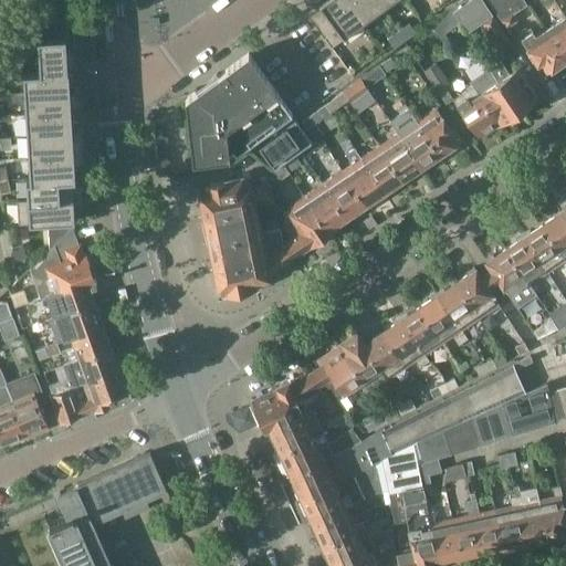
[(332,46),(364,23),(346,0),(328,0),(308,16),(332,46)]
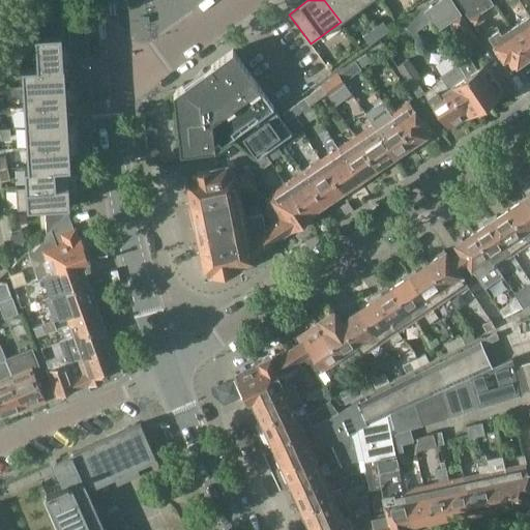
[(324,0),(341,22),(358,9),(351,0),(324,0)]
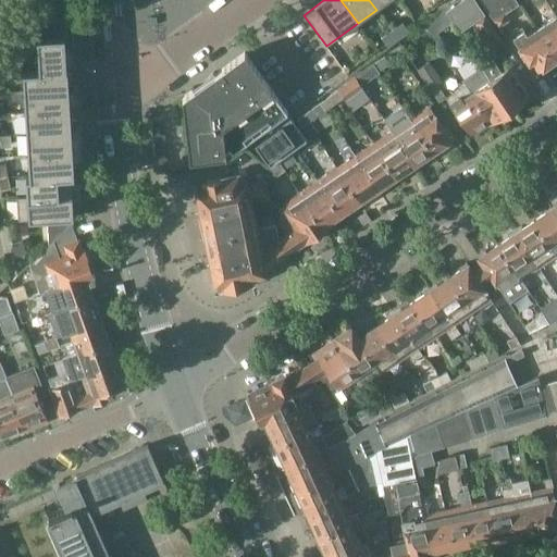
[(390,0),(369,0),(376,10),(390,0)]
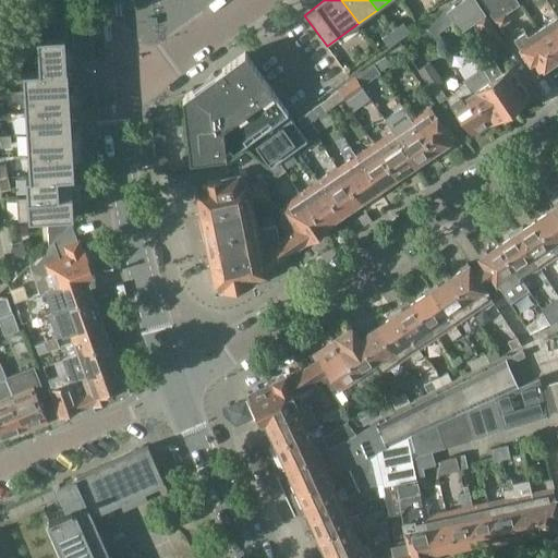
[(445,9),(455,23),(460,33),(475,22),(485,37),(497,29),(475,0),(455,0),(445,8),(445,9)]
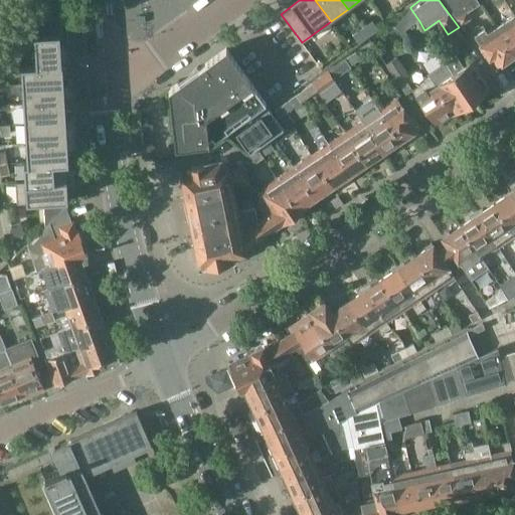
[(469,12),(481,4),(478,0),(444,0),(461,26),(473,18),(469,12)]
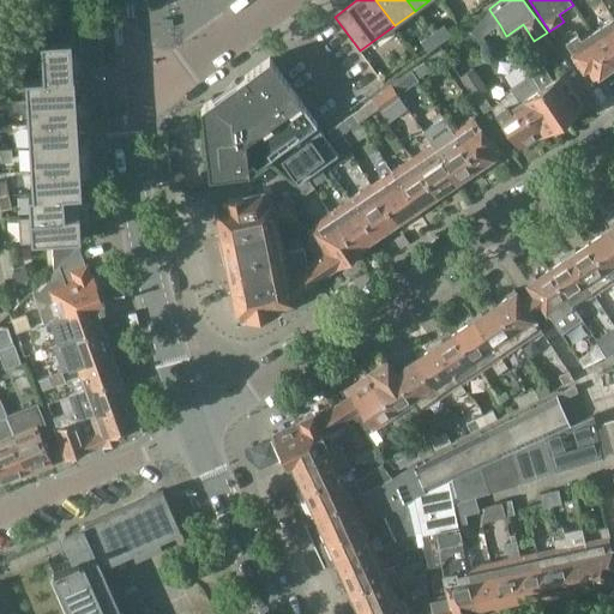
[(500,25),(489,10),(465,25),(480,48),(487,43),(483,36),(500,25)]
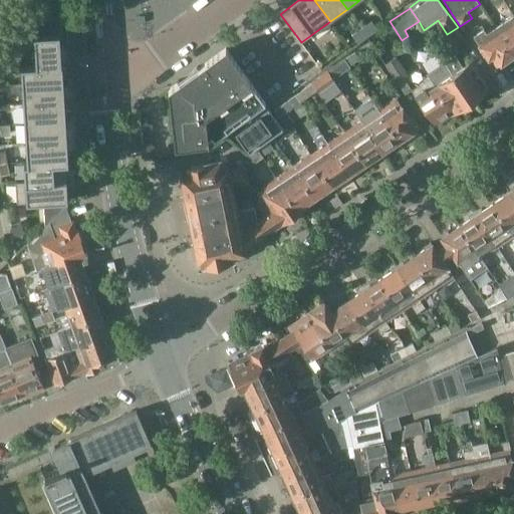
[(494,27),(513,55),(513,53),(513,16),(513,15),(494,27)]
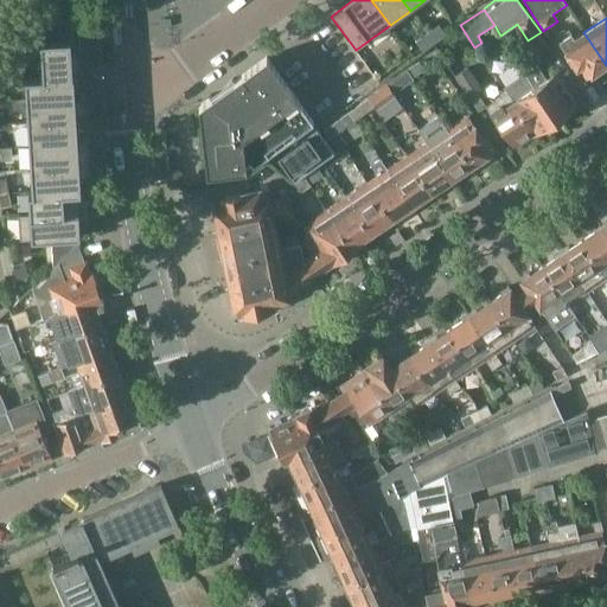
[(427,33),(434,43),(446,34),(439,25),(427,33)]
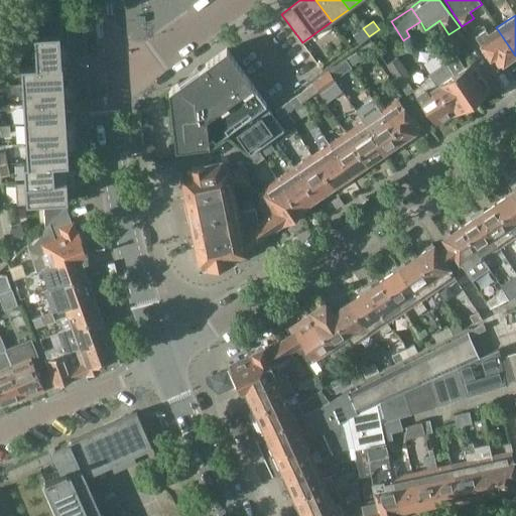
[(477,37),(497,68),(515,55),(496,27),(487,33),(481,24),(473,30),(477,37)]
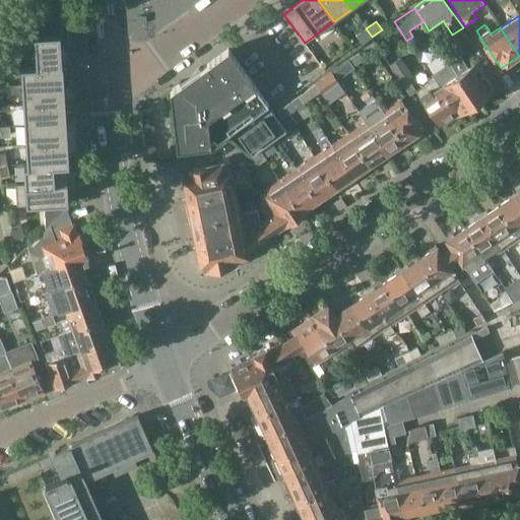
[(362,44),(372,37),(366,28),(356,36),(362,44)]
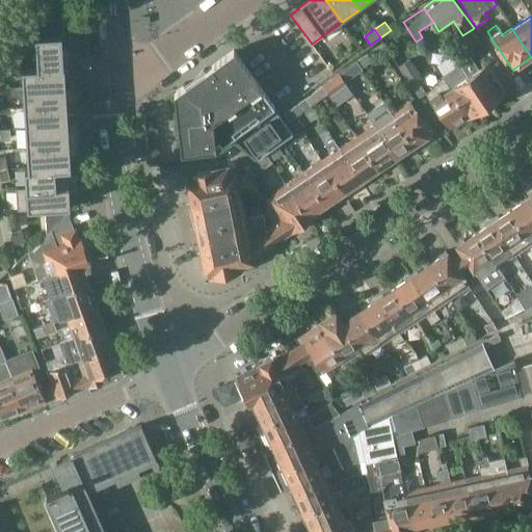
[(61,33),(35,34),(37,65),(63,64),(61,33)]
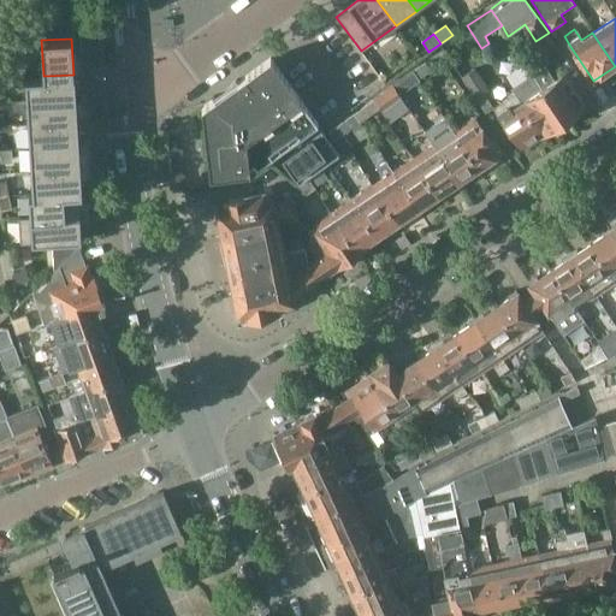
[(318,124),(271,58),(238,81),(236,80),(235,81),(237,83),(215,99),(214,95),(212,96),(213,99),(201,107),(209,177),(250,172),(250,171),(249,171),(249,166),(254,164),(256,166),(256,167),(256,169),(273,157),(272,155),(270,152),(280,143),(289,154),(282,159),(280,160),(298,184),(339,155),(321,130),(312,137),(309,138),(304,134),(318,124)]
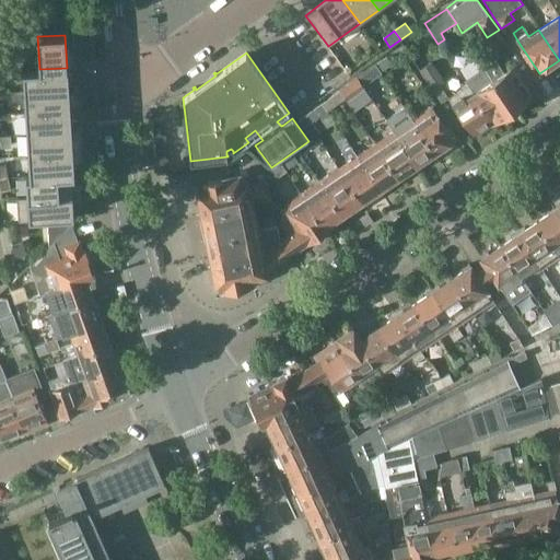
[(10,58),(1,68),(10,76),(19,66),(10,58)]
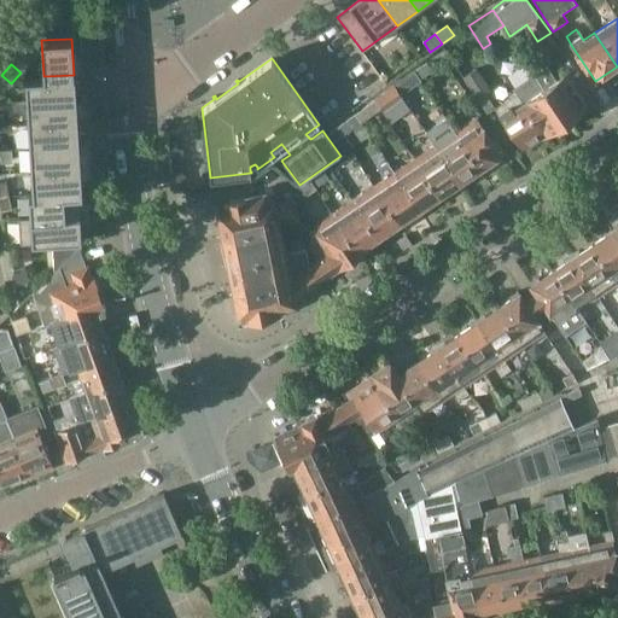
[(548,65),(535,74),(567,122),(590,108),(566,73),(558,80),(548,65)]
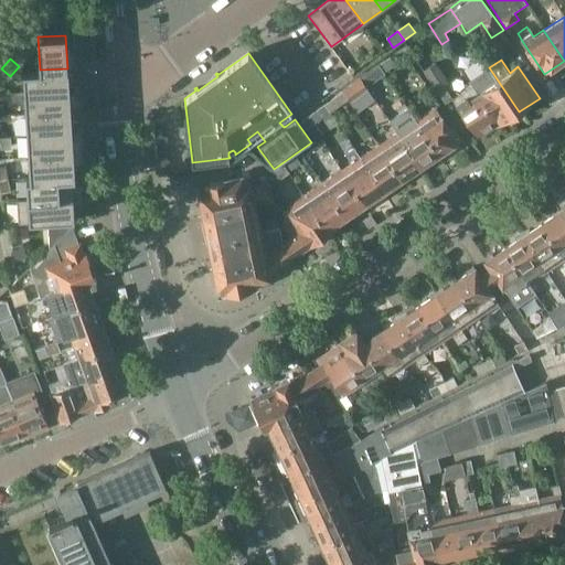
[(446,104),(454,99),(458,96),(436,63),(424,71),(433,85),(436,89),(446,104)]
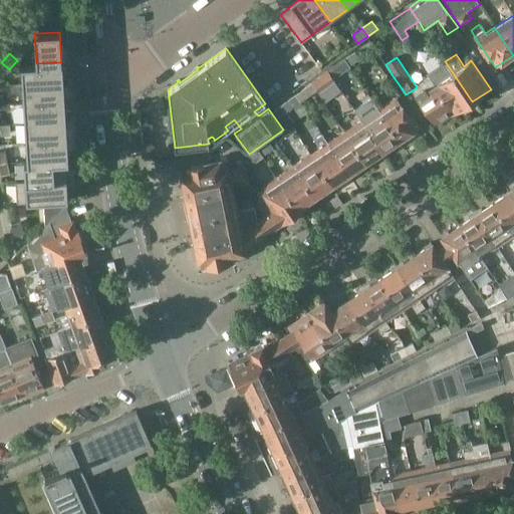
[(350,66),(345,59),(336,65),(341,72),(350,66)]
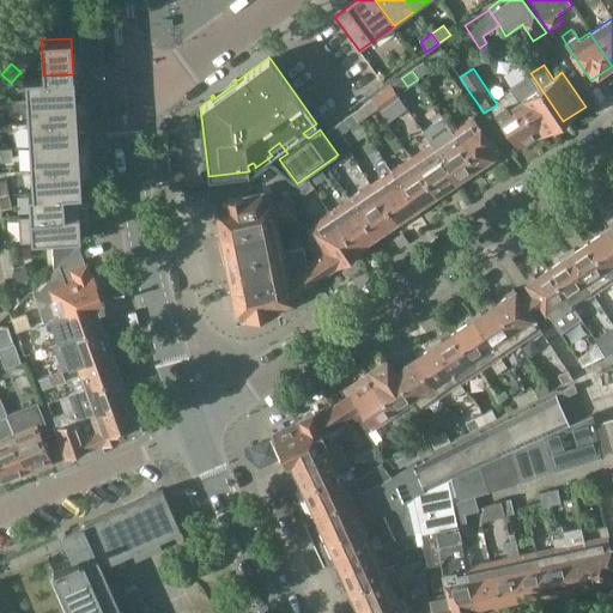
[(514,93),(511,95),(538,135),(540,137),(563,121),(530,73),(510,87),(514,93)]
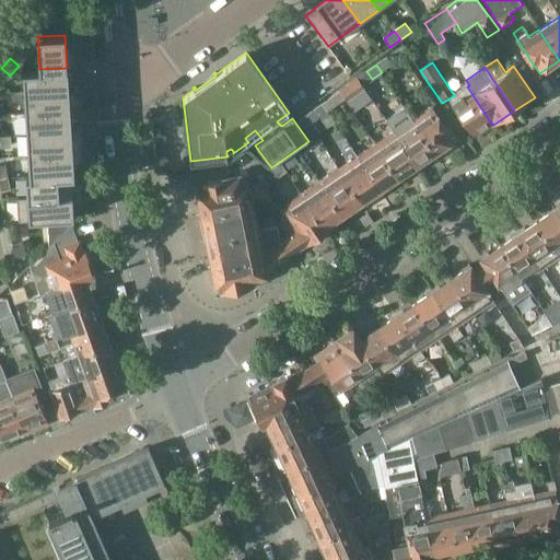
[(1,68),(0,69),(0,84),(1,85),(10,76),(1,68)]
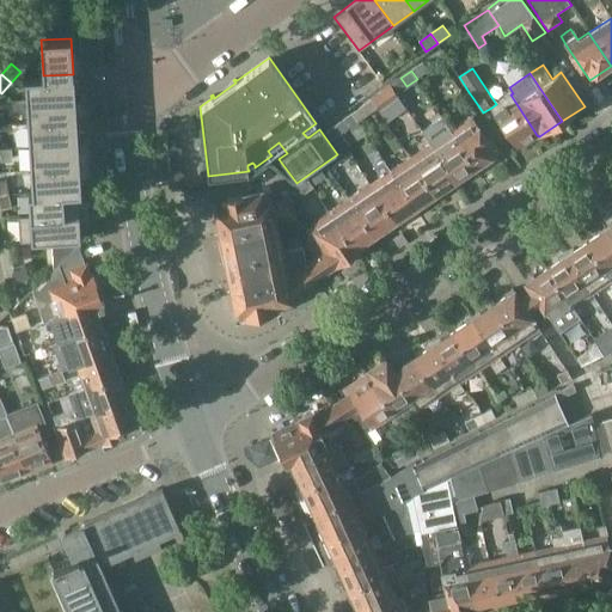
[(43,75),(25,77),(26,101),(75,97),(74,74),(73,74),(43,75)]
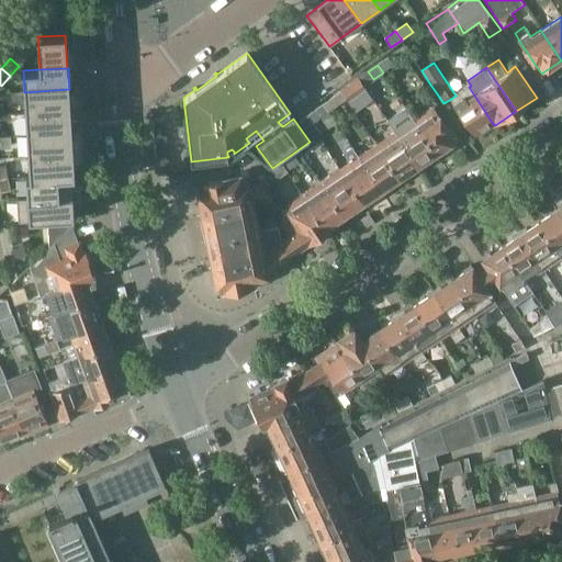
[(366,89),(358,79),(340,91),(345,99),(347,102),(366,89)]
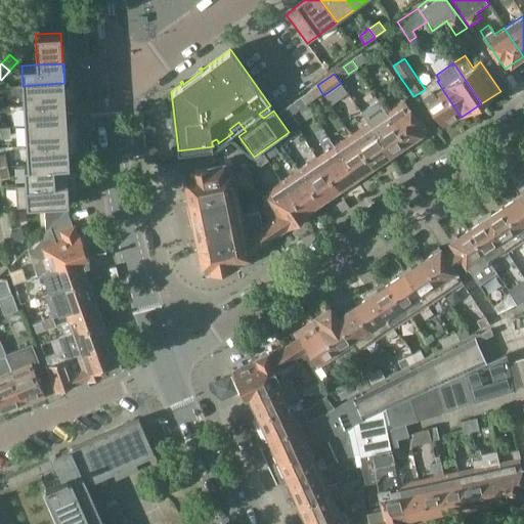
[(421,92),(424,96),(422,96),(442,127),(460,116),(437,81),(425,89),(421,92)]
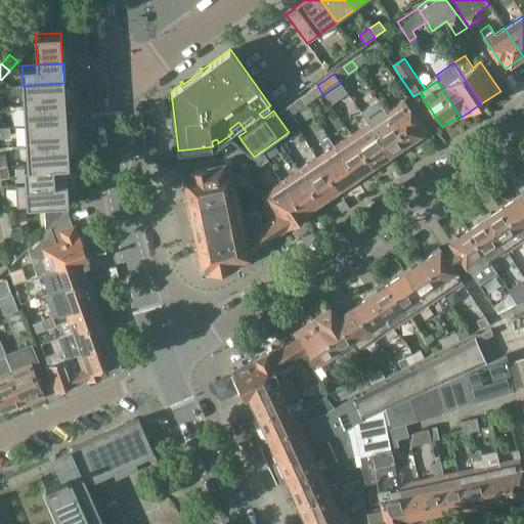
[(64,83),(23,86),(24,105),(66,103),(64,83)]
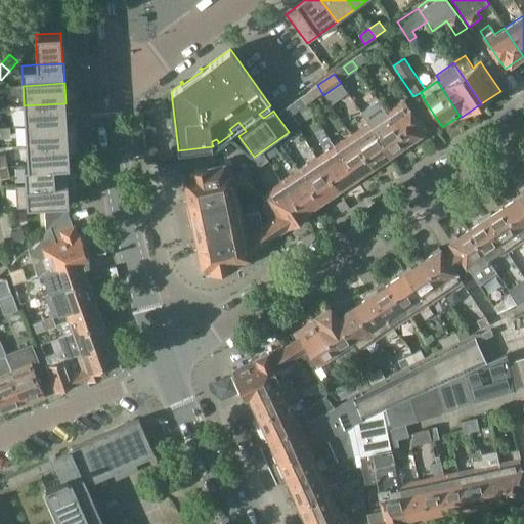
[(317,85),(307,92),(312,99),(321,92),(317,85)]
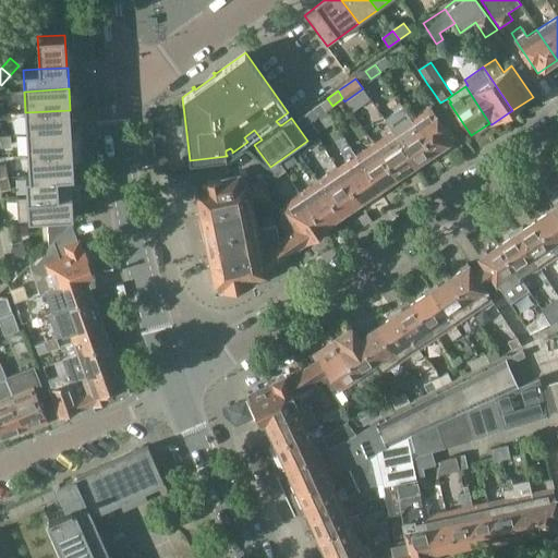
[(410,118),(435,155),(445,147),(444,145),(452,140),(429,106),(410,118)]
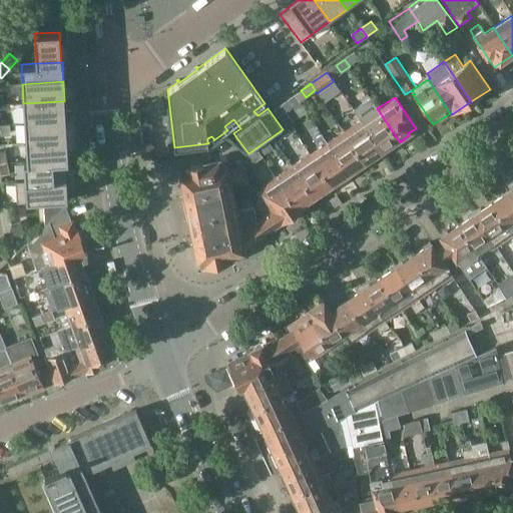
[(25,123),(65,120),(64,101),(23,103),(25,123)]
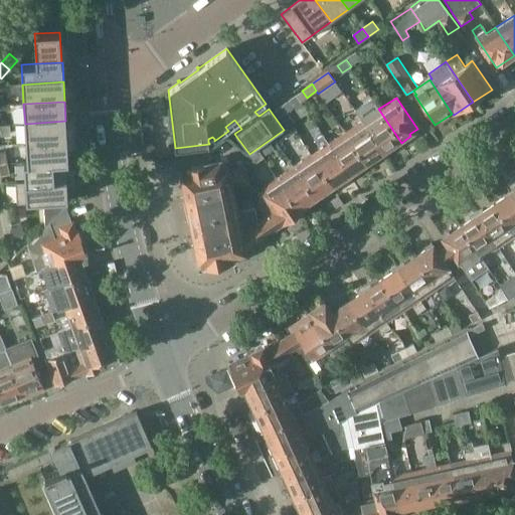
[(358,115),(362,121),(383,152),(390,147),(391,149),(401,143),(378,109),(371,114),(367,109),(358,115)]
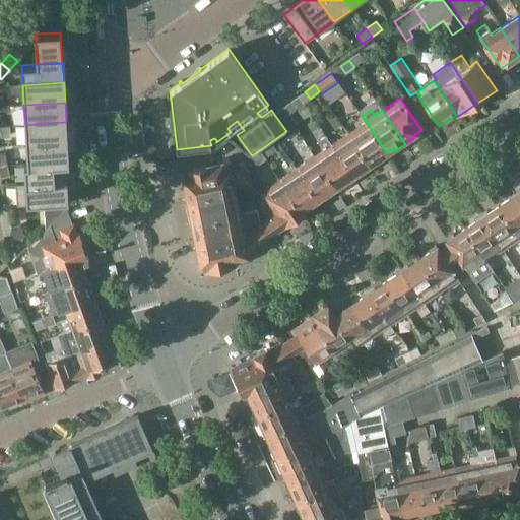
[(297,125),(288,115),(283,119),(290,129),(297,125)]
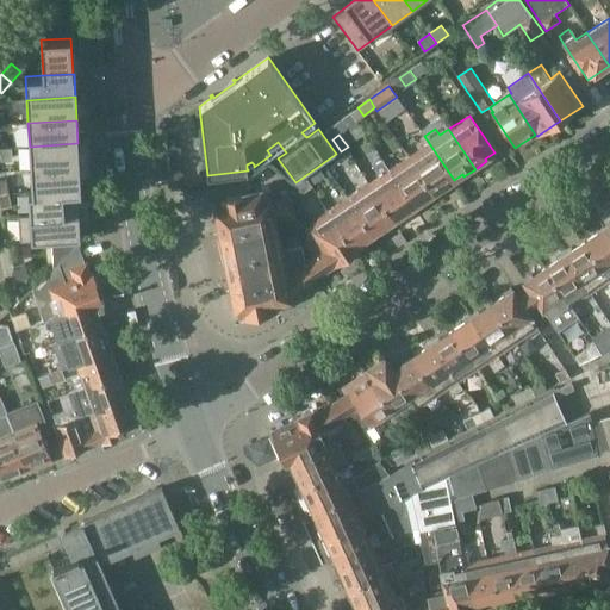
[(78,143),(30,147),(31,169),(79,167),(78,143)]
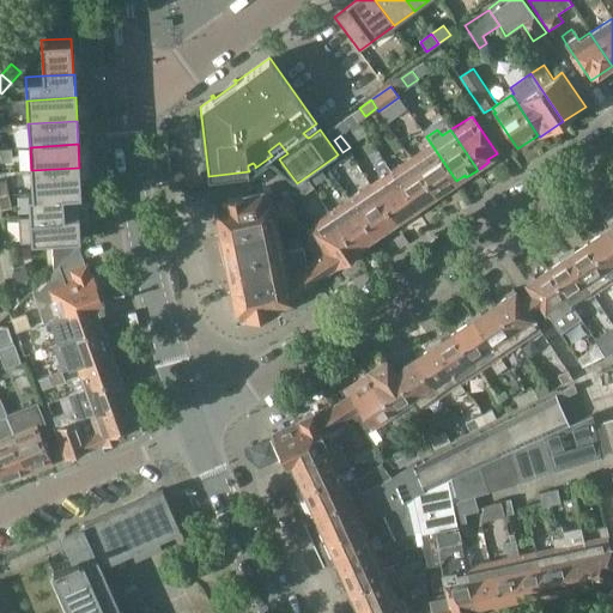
[(431,144),(411,157),(437,198),(449,189),(447,187),(456,181),(431,144)]
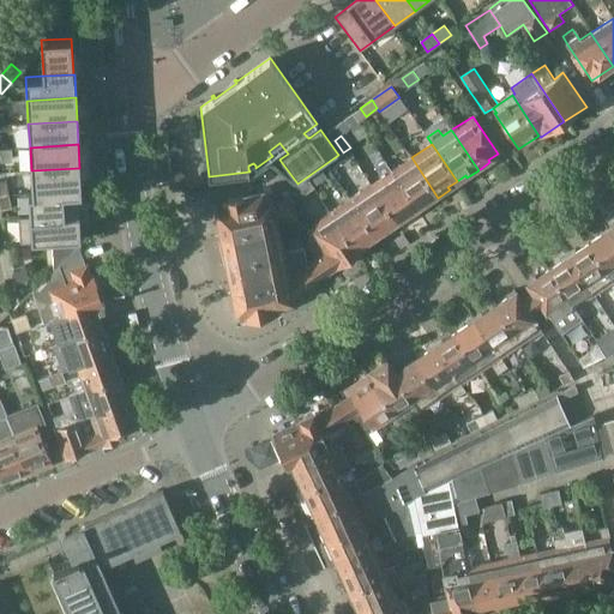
[(426,205),(438,198),(411,157),(391,170),(385,162),(384,163),(415,210),(425,203),(426,205)]
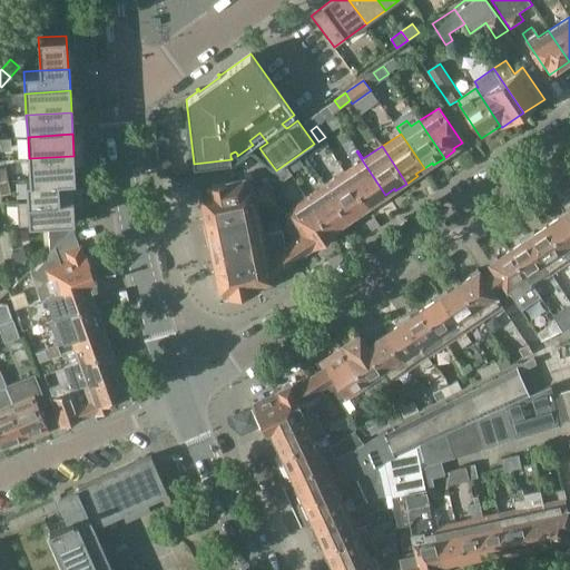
[(355,165),(343,172),(369,209),(380,202),(377,199),(385,195),(356,151),(349,156),(355,165)]
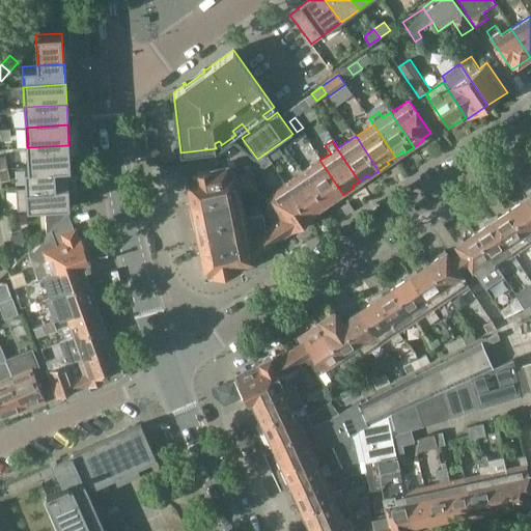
[(27,147),(28,167),(28,168),(67,166),(71,166),(68,145),(27,147)]
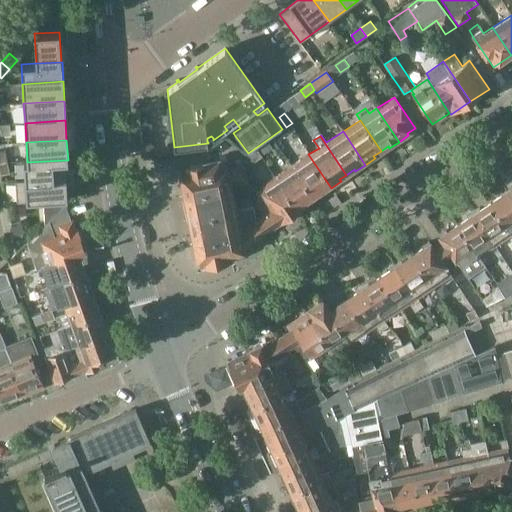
[(256,150),(261,157),(273,148),(268,141),(256,150)]
